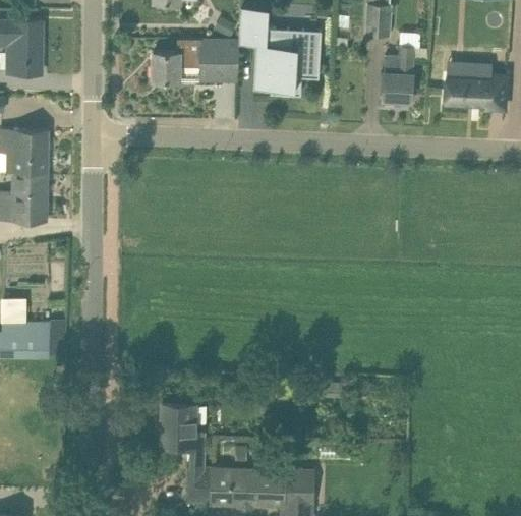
[(367,37),(393,38),(395,5),(392,4),(391,0),(373,0),(374,3),(369,3),(367,37)]
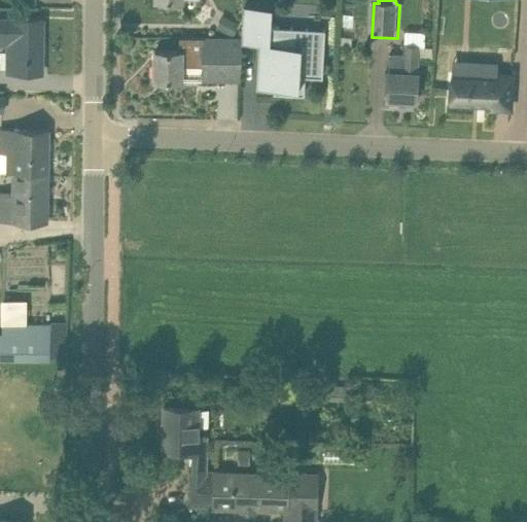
[(245,11),(244,37),(260,37),(258,72),(276,73),(275,97),(304,99),(305,80),(322,81),(323,61),(306,60),(307,40),(279,38),(279,32),(271,31),(272,12),(245,11)]
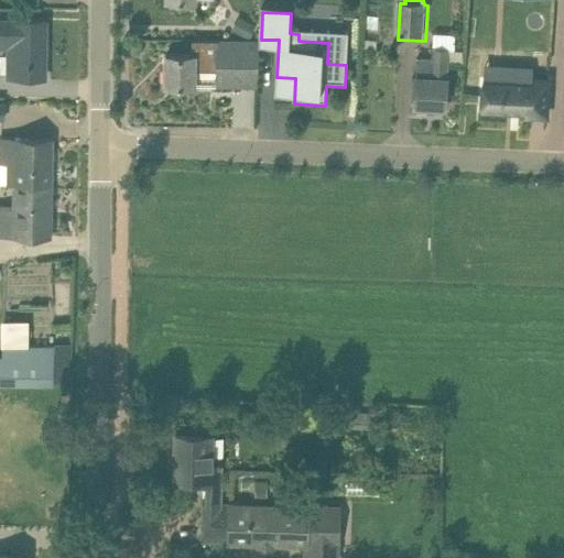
[(232,33),(250,43),(258,30),(241,20),(232,33)]
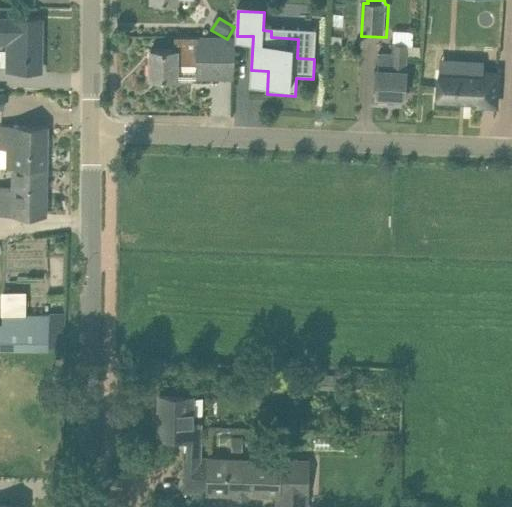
[(41,24),(0,23),(0,50),(5,50),(4,75),(41,75),(41,24)]
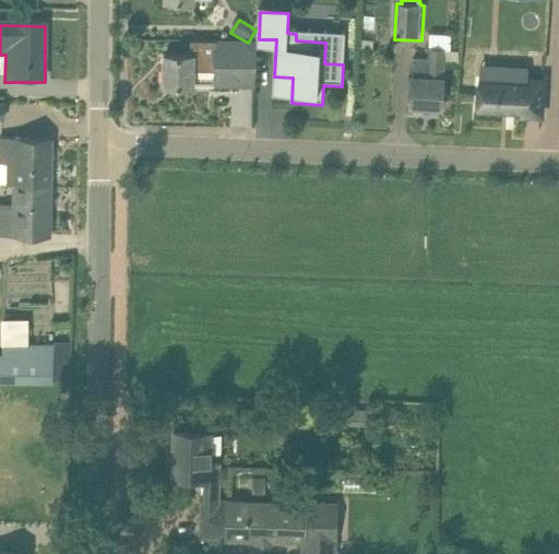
[(215,90),(256,91),(257,69),(257,45),(191,45),(191,59),(165,58),(165,90),(193,91),(193,74),(215,74),(215,90)]
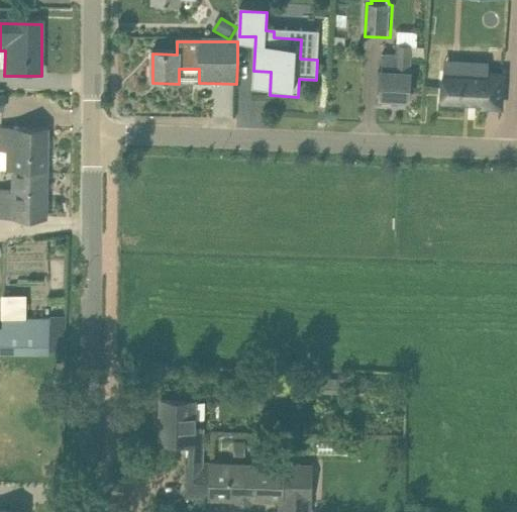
[(409,76),(410,59),(383,58),(380,101),(409,103),(410,76),(409,76)]
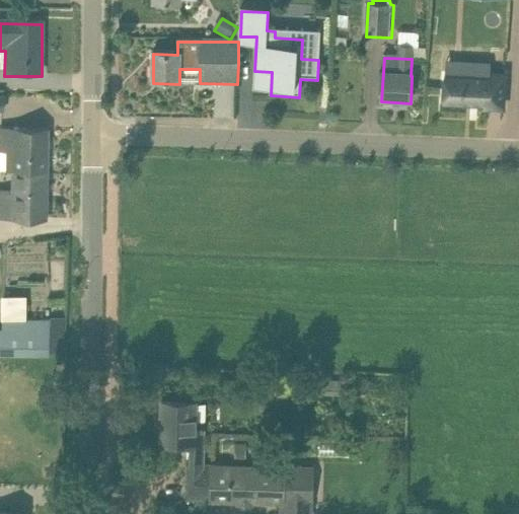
[(447,63),(444,104),(484,107),(484,109),(504,111),(506,77),(490,76),(491,66),(447,63)]
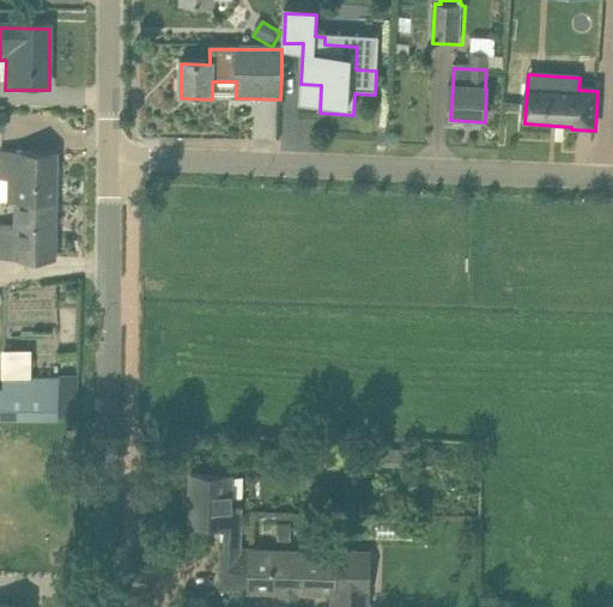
[(0,183),(0,204),(14,205),(58,206),(59,157),(1,156),(0,184),(0,183)]
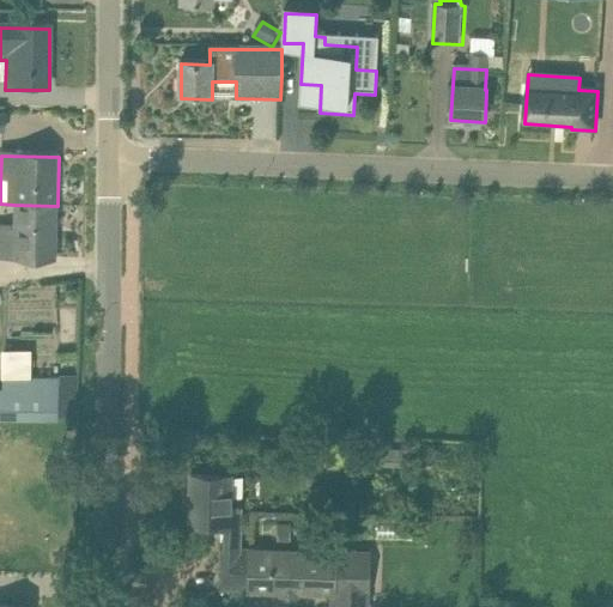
[(58,206),(14,205),(14,228),(0,226),(0,261),(56,262),(58,206)]
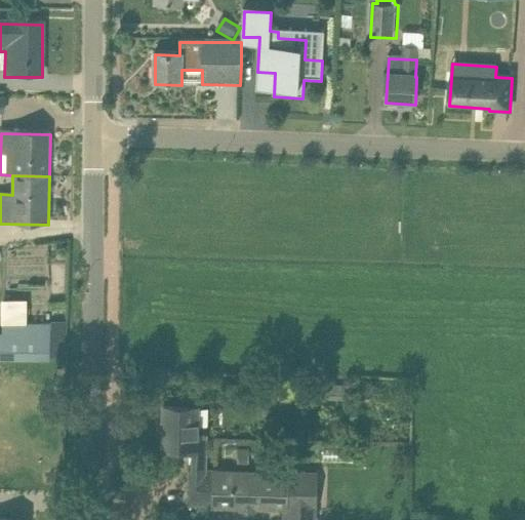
[(0,362),(50,363),(51,343),(52,343),(52,327),(51,327),(29,327),(3,327),(3,343),(0,342),(0,362)]
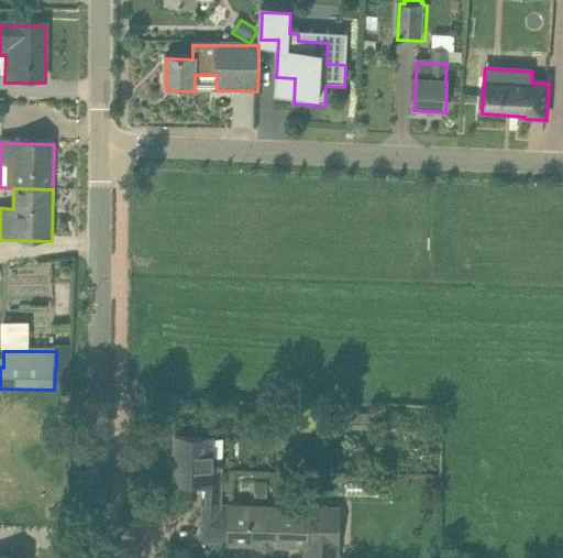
[(348,416),(346,430),(370,431),(371,417),(348,416)]
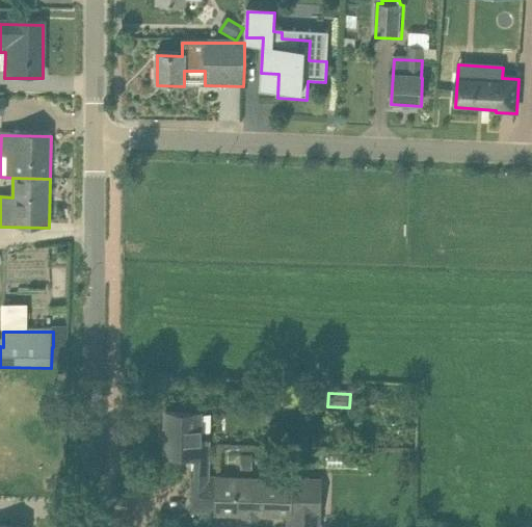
[(191,516),(216,516),(217,479),(209,479),(210,445),(197,445),(198,417),(167,416),(166,458),(195,459),(194,480),(192,480),(191,516)]
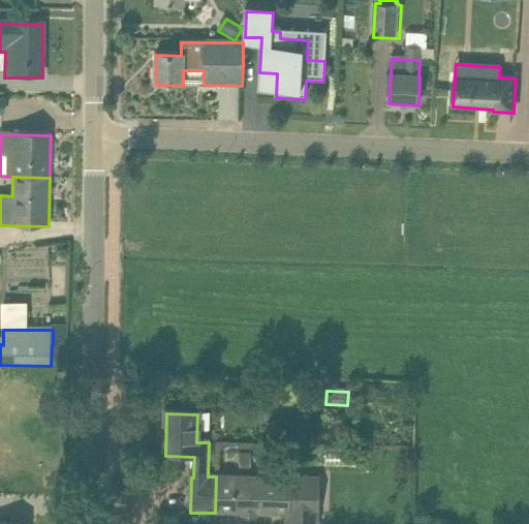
[(318,523),(320,480),(216,476),(215,513),(243,514),(243,516),(256,517),(256,514),(286,515),(285,523),(318,523)]
